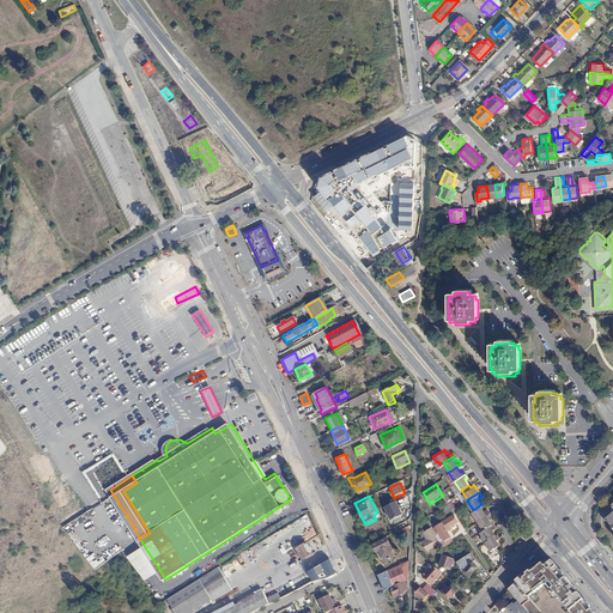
[(396,502),(383,509),(390,523),(404,516),(396,502)]
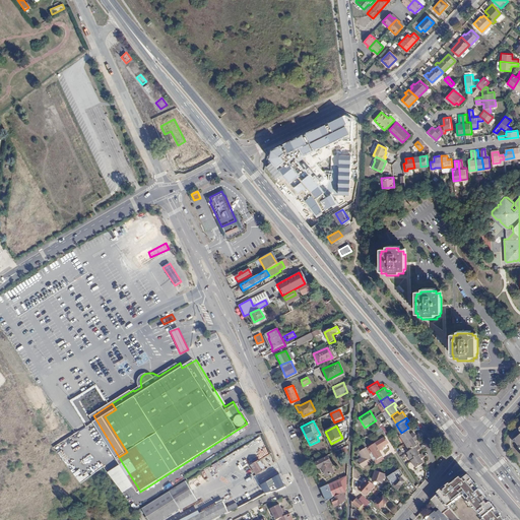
[(400,433),(404,441),(414,435),(412,431),(409,433),(407,429),(401,433),(400,433)]
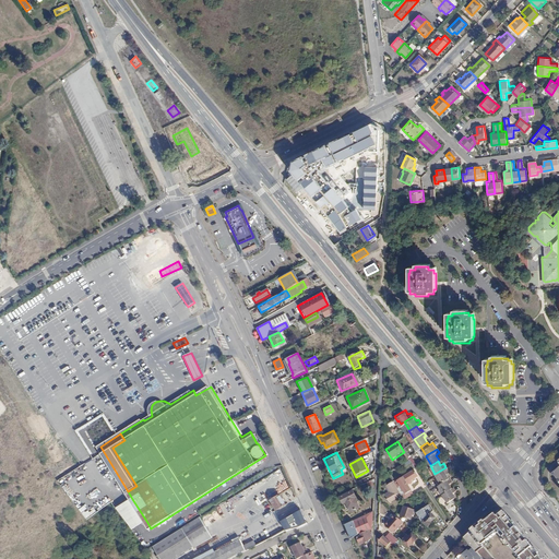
[(445,467),(435,474),(440,482),(449,477),(444,472),(448,470),(445,467)]
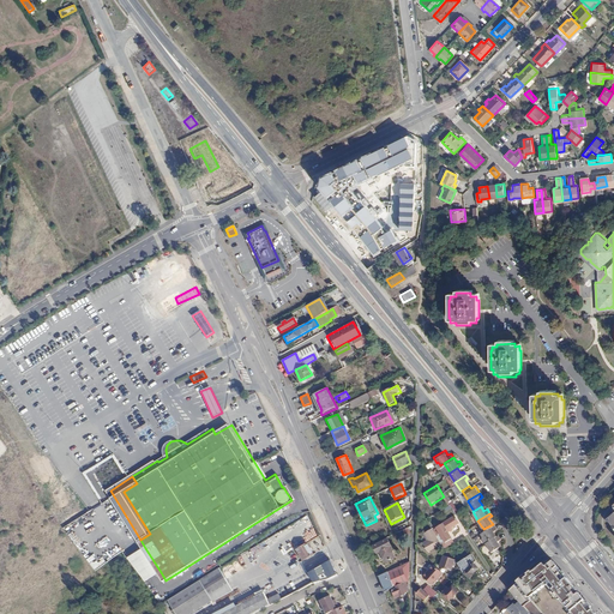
[(455,515),(447,519),(451,527),(459,522),(455,515)]
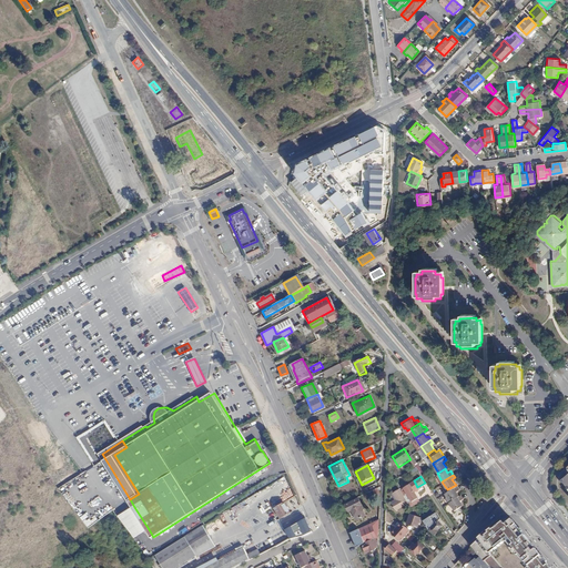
[(403,487),(405,490),(411,487),(412,490),(414,489),(417,487),(414,480),(403,487)]
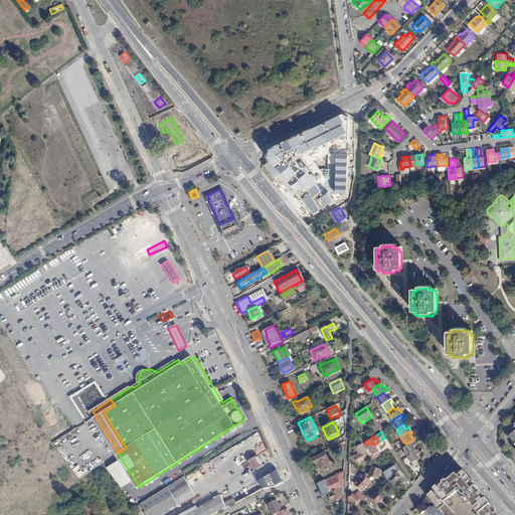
[(403,450),(406,454),(416,448),(413,444),(416,442),(414,439),(413,440),(405,444),(402,446),(404,449),(403,450)]
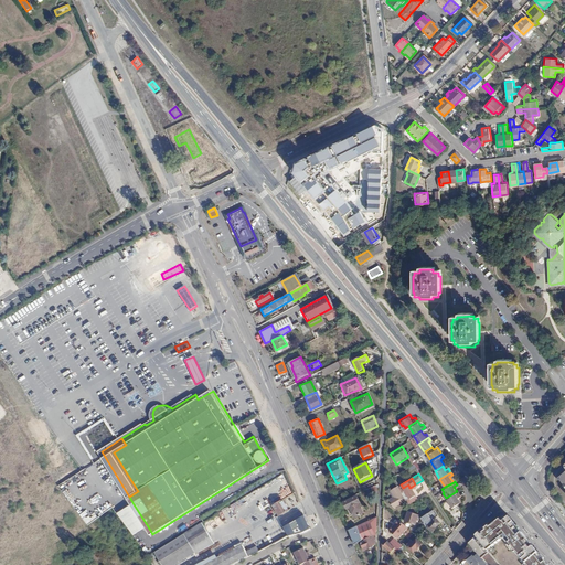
[(407,496),(404,497),(407,504),(418,498),(412,487),(409,488),(408,484),(403,488),(407,496)]
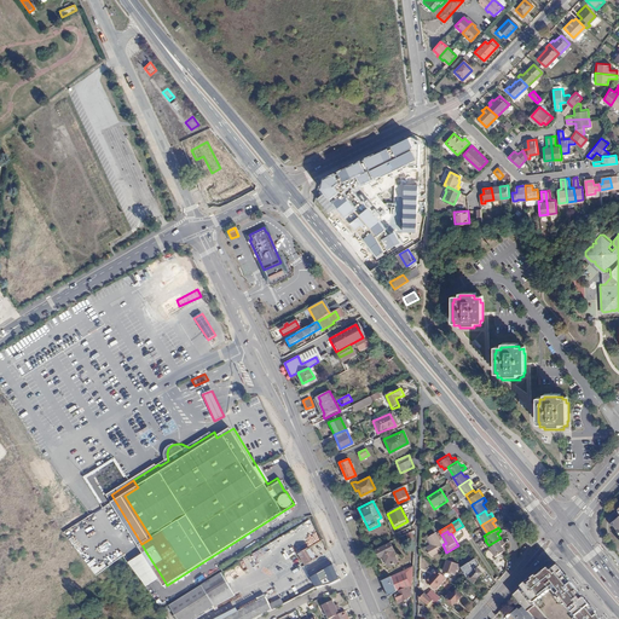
[(435,534),(428,538),(432,547),(427,550),(431,557),(444,550),(435,534)]
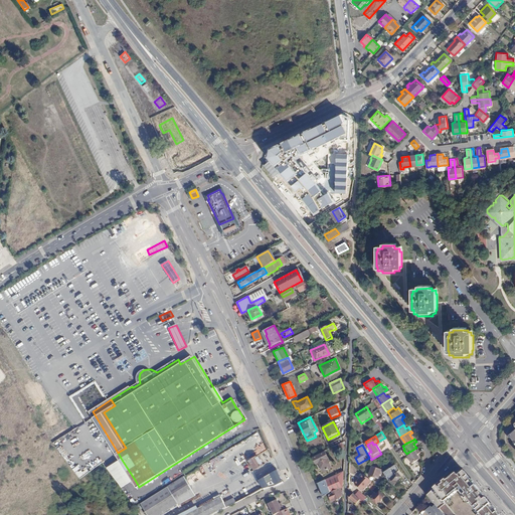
[(416,448),(406,454),(411,462),(419,457),(416,452),(419,450),(417,447),(416,448)]
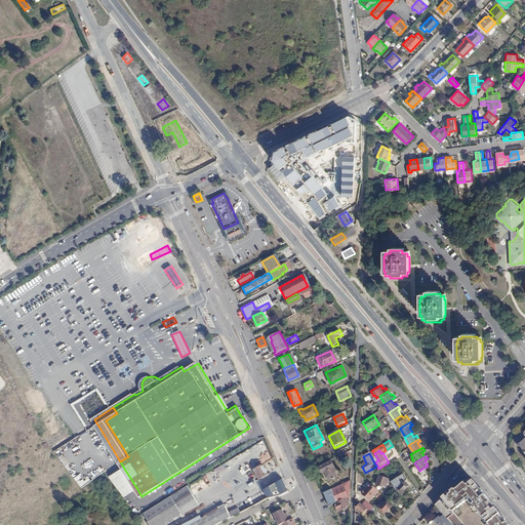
[(333,459),(319,467),(324,477),(328,475),(332,484),(340,480),(334,467),(336,466),(333,459)]
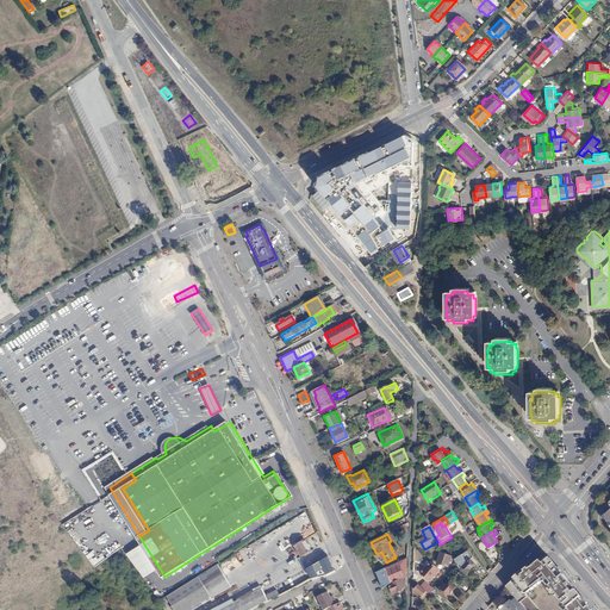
[(304,540),(296,545),(302,555),(311,551),(304,540)]
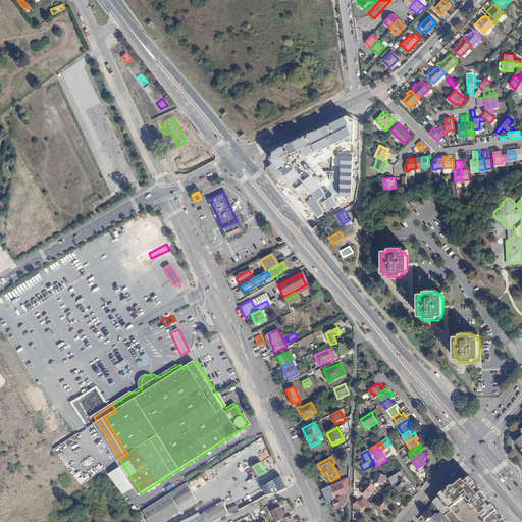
[(137,486),(123,466),(114,471),(126,492),(137,486)]
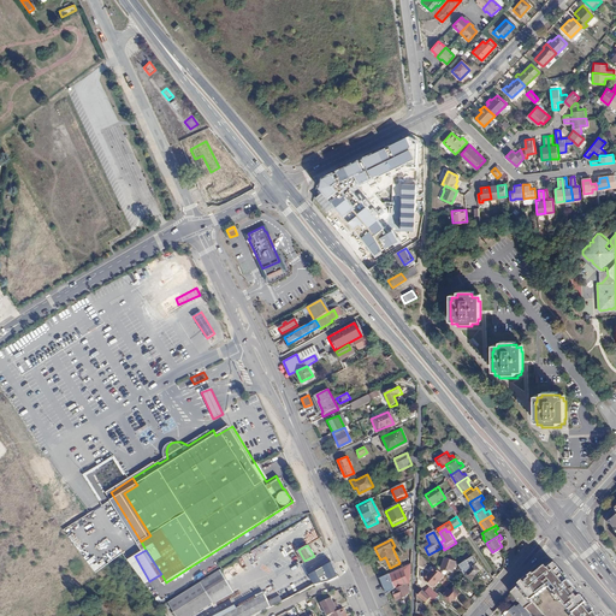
[(472,552),(457,563),(465,575),(472,581),(477,575),(475,574),(480,569),(474,564),(479,562),(472,552)]
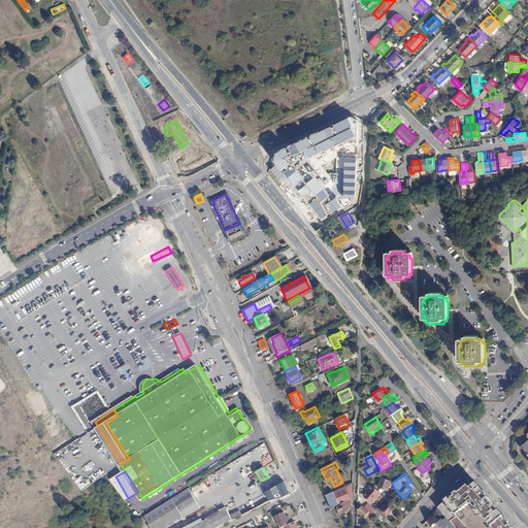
[(80,479),(75,482),(79,487),(84,484),(80,479)]
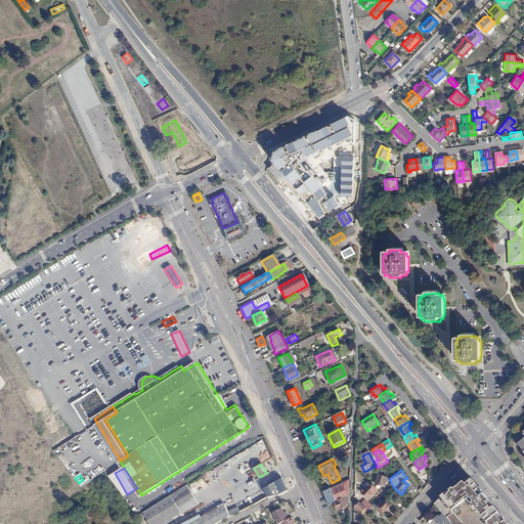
[(265,491),(269,496),(285,490),(280,479),(274,482),(276,485),(265,491)]
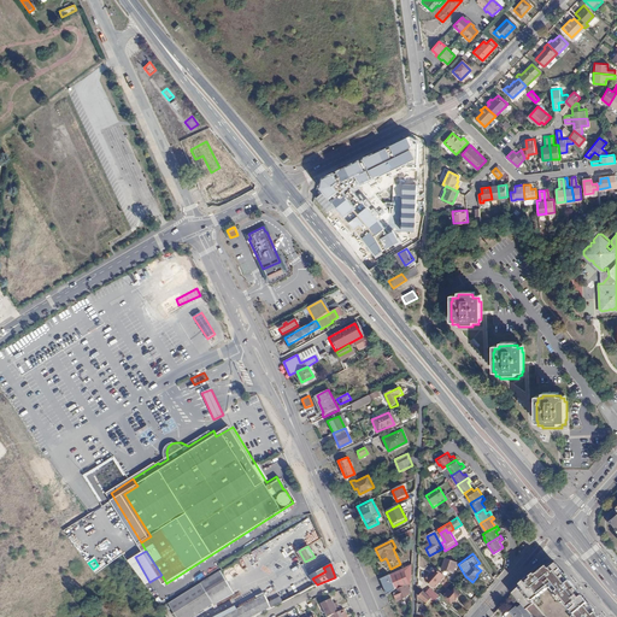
[(397,588),(410,582),(411,564),(380,579),(386,593),(397,588)]
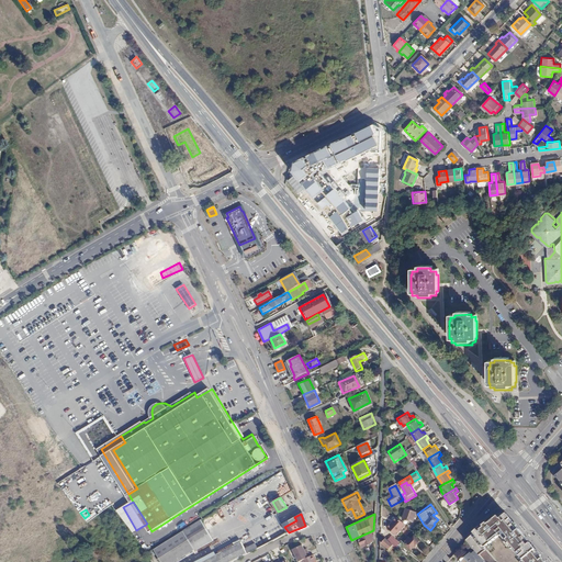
[(521,561),(546,561),(524,535),(507,514),(492,517),(467,542),(473,550),(479,557),(502,537),(521,561)]
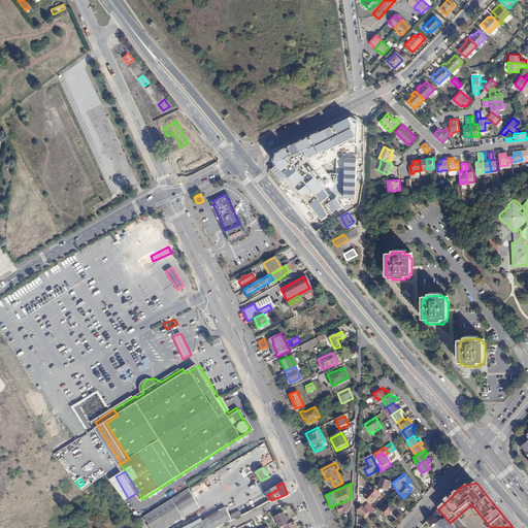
[(372,487),(364,497),(371,504),(381,494),(372,487)]
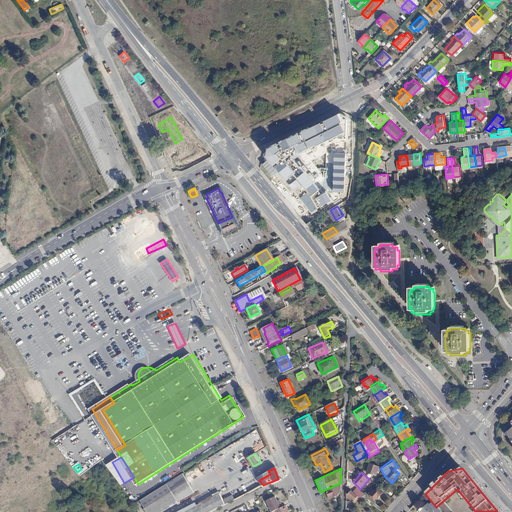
[(184,474),(141,501),(148,511),(160,511),(178,501),(179,501),(195,491),(184,474)]
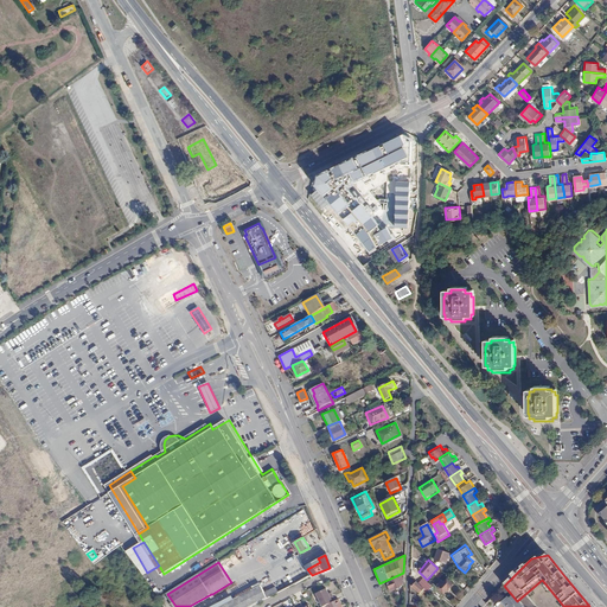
[(403,585),(403,573),(390,579),(391,581),(387,583),(390,592),(401,587),(401,586),(403,585)]
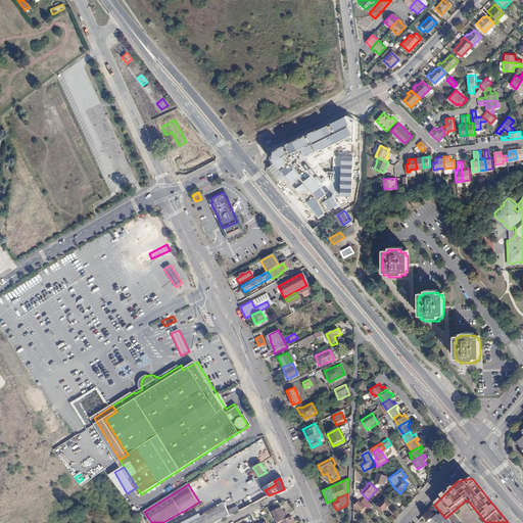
[(360,504),(354,497),(354,506),(363,513),(367,510),(360,504)]
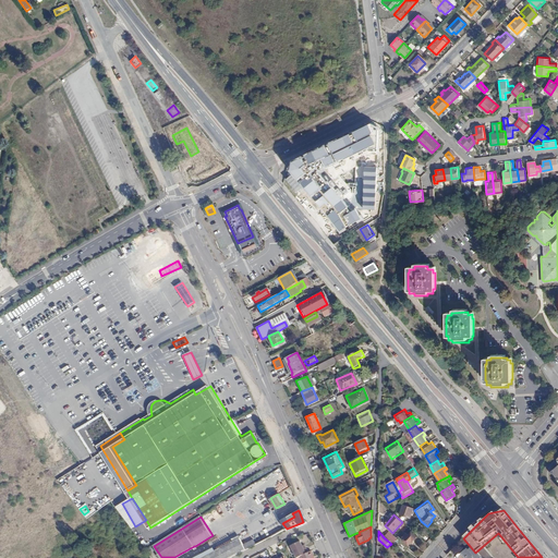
[(388,532),(384,537),(391,544),(392,545),(398,541),(388,532)]
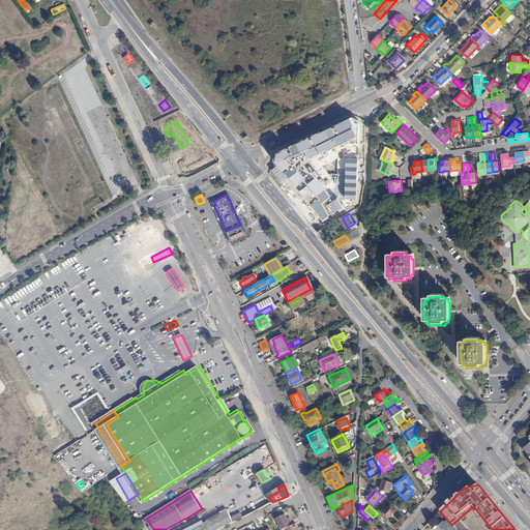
[(390,506),(383,513),(387,518),(391,513),(392,513),(395,510),(390,506)]
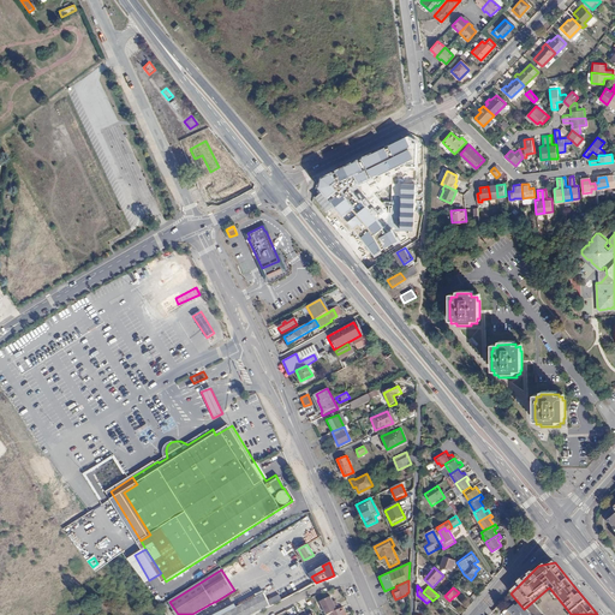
[(221,614),(256,614),(282,601),(279,596),(268,602),(263,593),(221,614)]
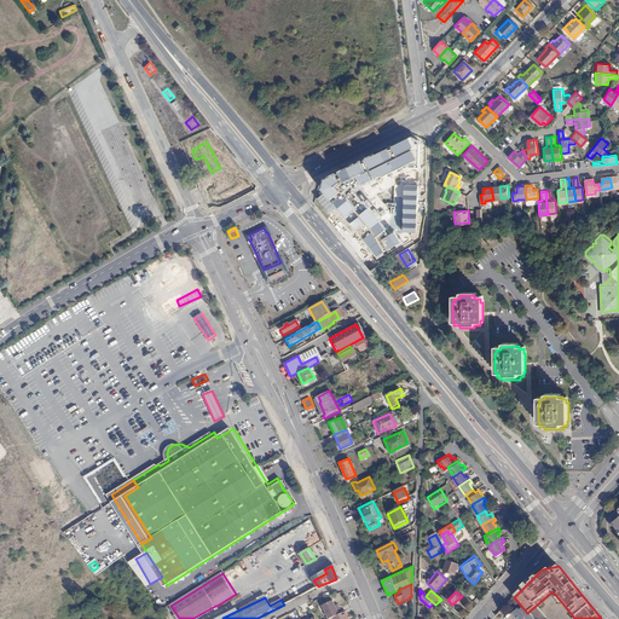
[(333,601),(323,606),(329,618),(331,618),(333,618),(342,614),(340,609),(337,611),(333,601)]
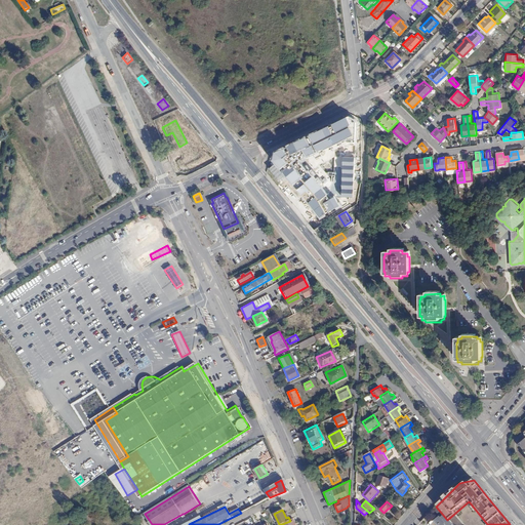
[(436,524),(451,524),(447,520),(442,514),(438,517),(437,515),(431,520),(436,524)]
